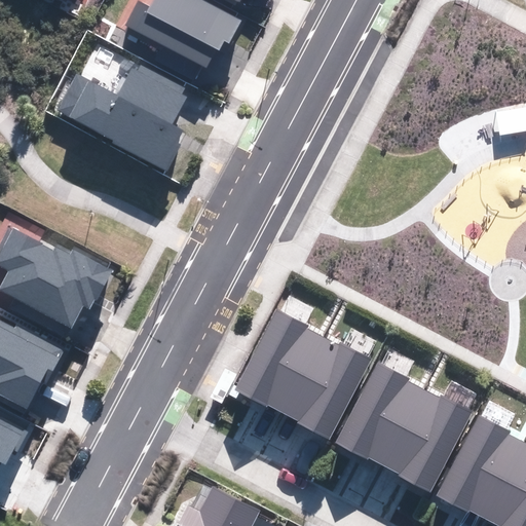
[(239,19),(204,0),(153,0),(150,7),(140,2),(127,25),(205,66),(215,48),(222,51),(239,19)]
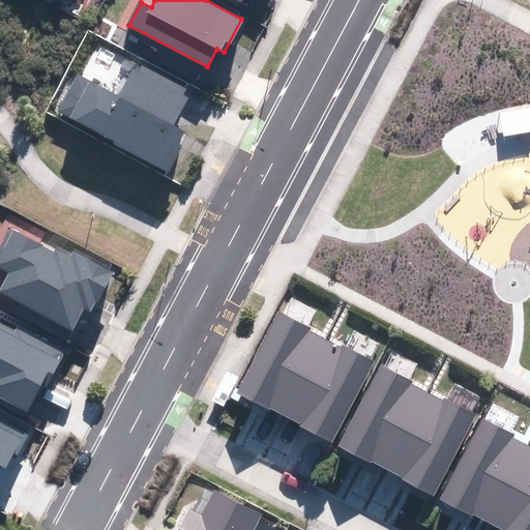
[(77,78),(59,111),(170,169),(187,135),(173,127),(192,91),(138,63),(119,99),(77,78)]
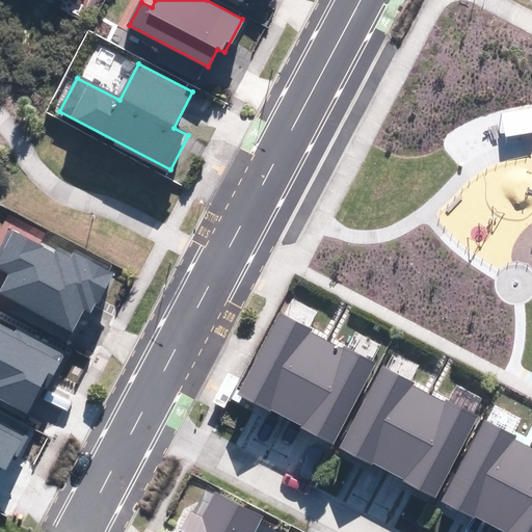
[(113,269),(74,248),(70,258),(57,251),(55,256),(11,234),(0,255),(0,266),(10,272),(0,292),(0,294),(73,331),(84,309),(90,312),(113,269)]
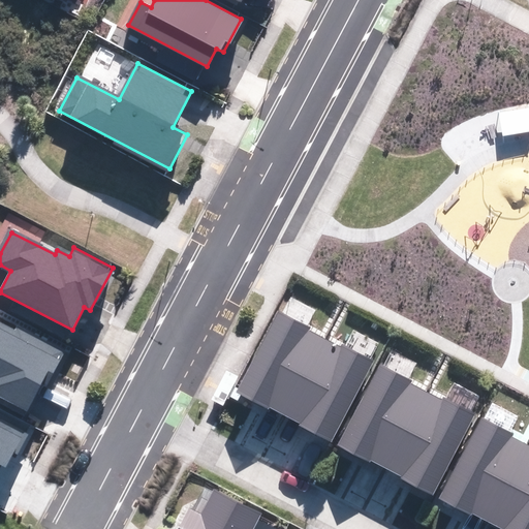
[(278,312),(236,392),(268,408),(269,406),(285,414),(323,340),(307,331),(308,329),(278,312)]
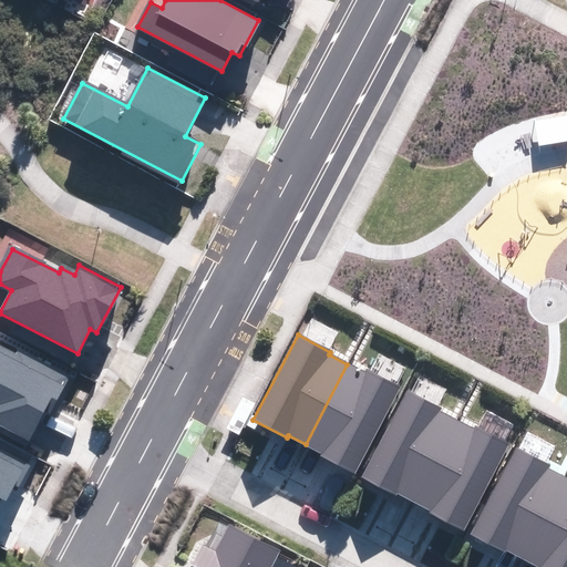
[(69,378),(0,341),(0,424),(29,440),(44,410),(51,413),(69,378)]
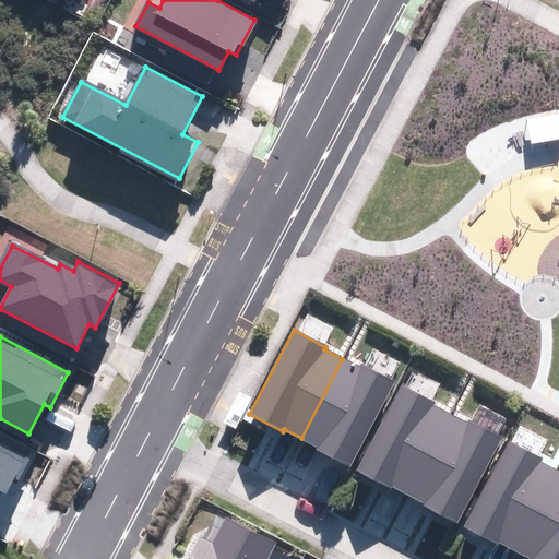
[(342,359),(301,438),(319,447),(317,450),(349,466),(394,381),(361,365),(359,368),(342,359)]
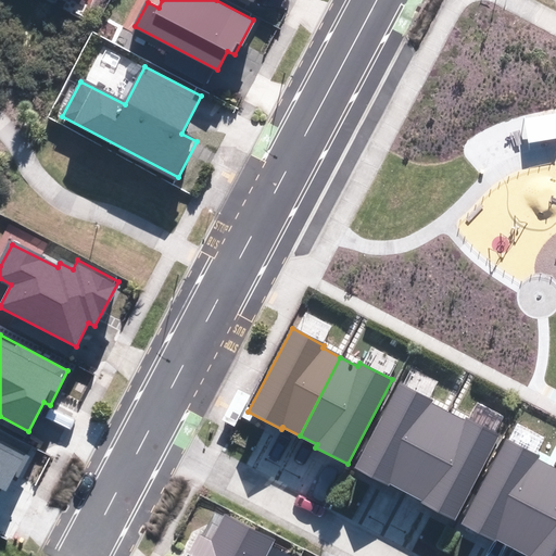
[(397,384),(354,467),(387,484),(389,482),(405,491),(446,413),(428,404),(429,401),(397,384)]
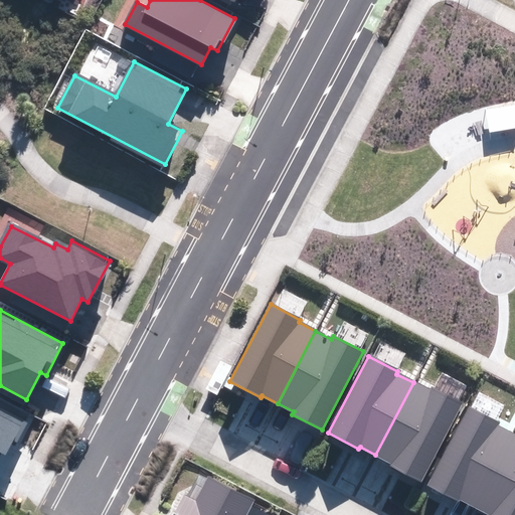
[(413,382),(375,455),(391,463),(390,466),(420,482),(461,403),(431,387),(428,391),(413,382)]
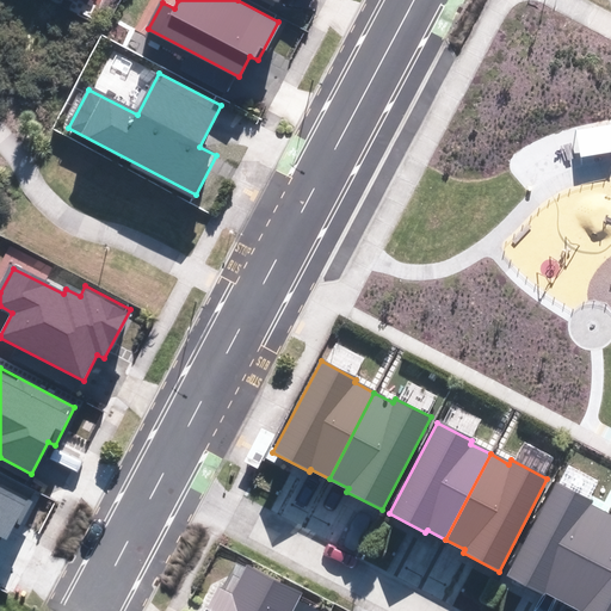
[(0,535),(12,542),(36,498),(0,479),(0,535)]
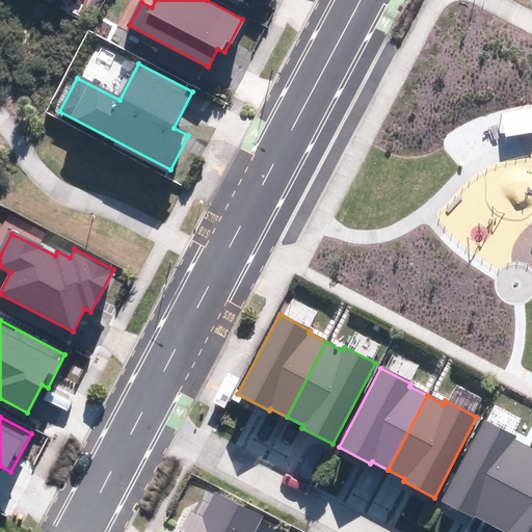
[(483,421),(441,501),(473,517),(475,514),(490,523),(529,449),(512,440),(513,436),(483,421)]
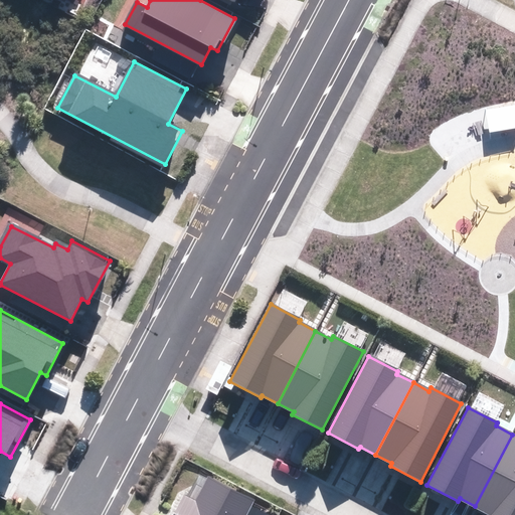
[(514,514),(514,435),(512,435),(475,506),(491,514),(490,514),(514,514)]
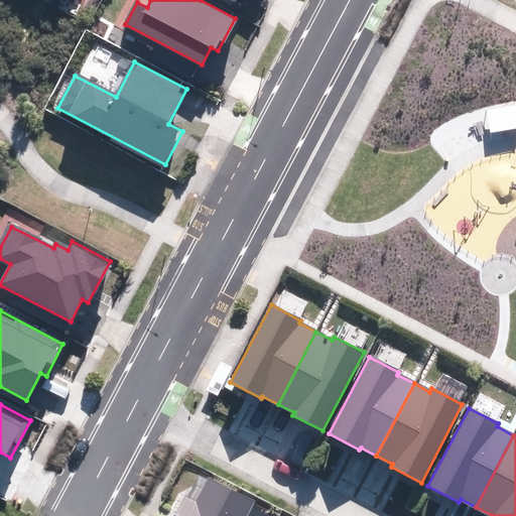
[(244,515),(253,498),(209,477),(197,503),(184,498),(175,515),(244,515)]
